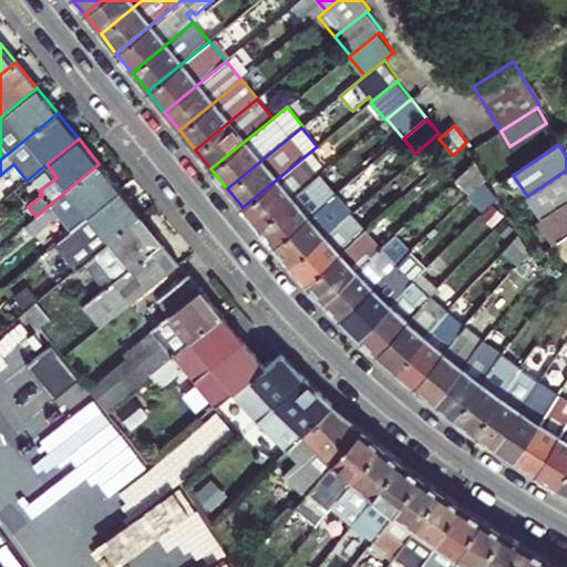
[(321,164),(310,152),(305,156),(315,169),(321,164)]
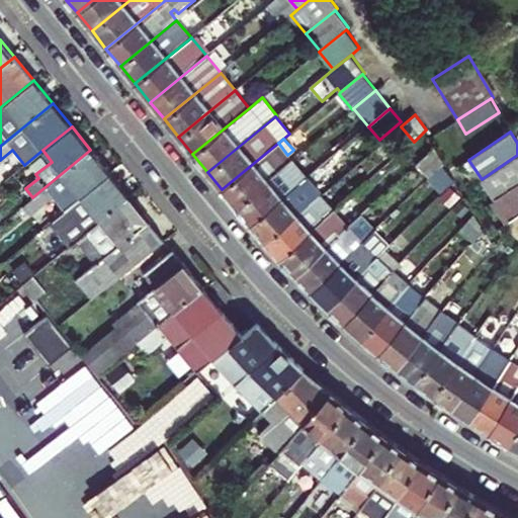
[(278,143),(222,189),(236,207),(291,161),(287,155),(278,143)]
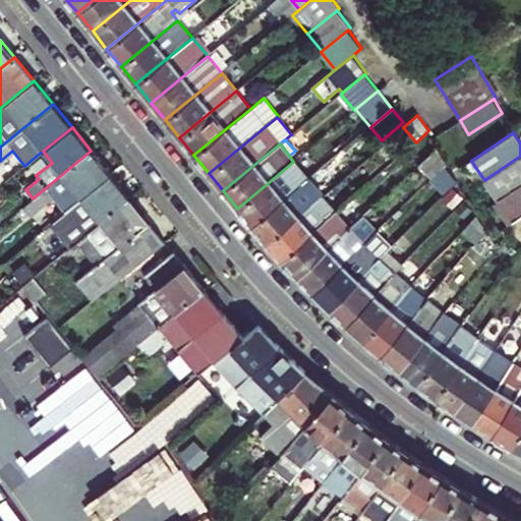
[(439,148),(420,165),(433,178),(447,165),(448,164),(439,148)]
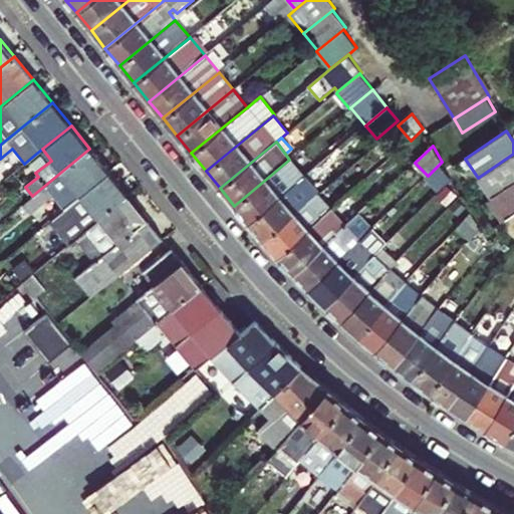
[(89,149),(32,196),(23,203),(30,212),(53,195),(54,197),(70,184),(80,195),(108,172),(89,149)]
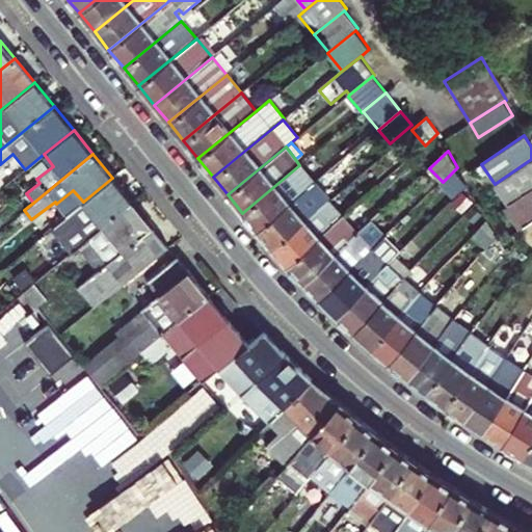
[(356,165),(348,155),(342,160),(350,171),(356,165)]
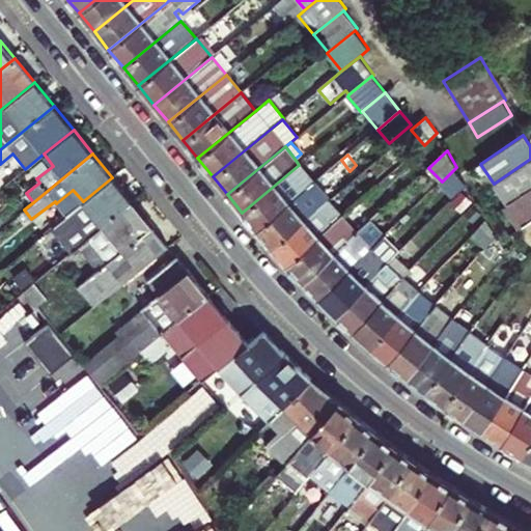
[(508,206),(530,191),(530,159),(494,184),(508,206)]
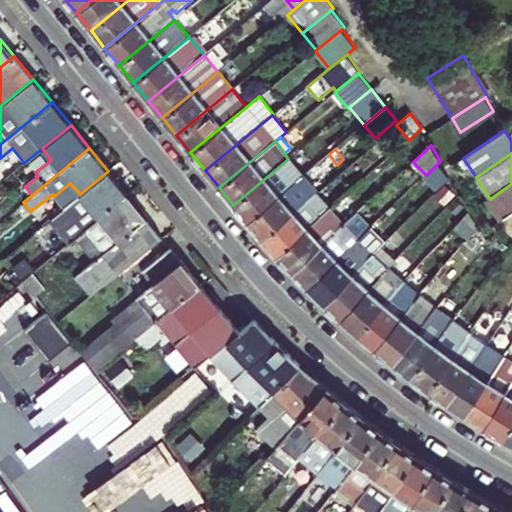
[(329,154),(310,169),(322,182),(340,167),(337,165),(329,154)]
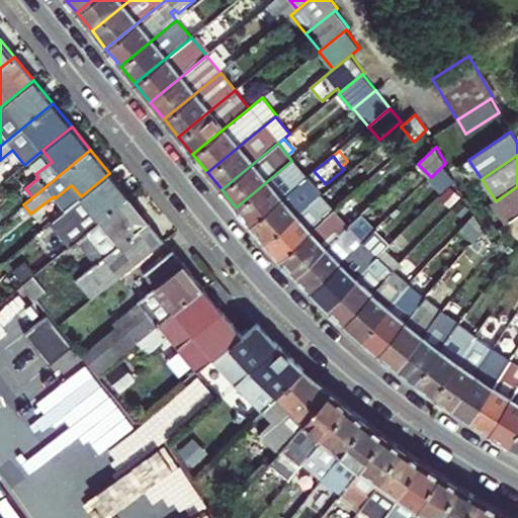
[(236,207),(250,224),(306,178),(291,161),(236,207)]
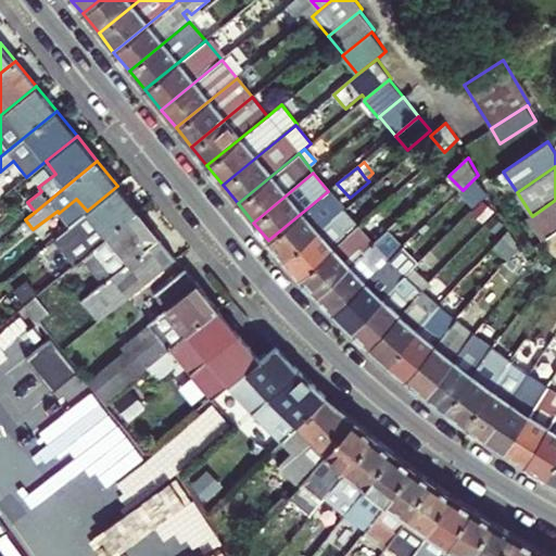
[(472,207),(488,193),(477,176),(463,190),(460,191),(472,207)]
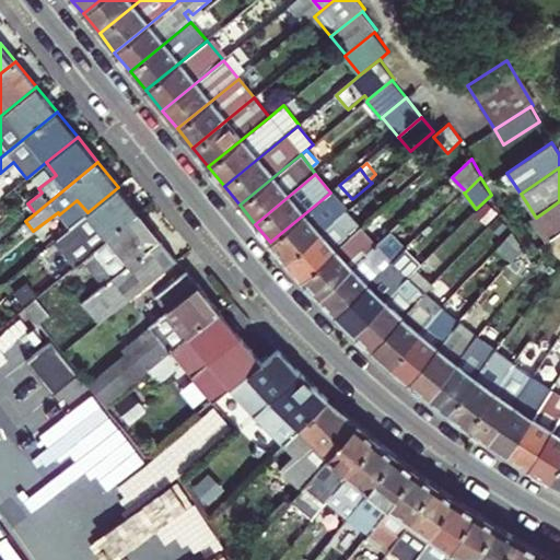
[(118,187),(88,212),(56,238),(77,264),(82,259),(91,252),(139,212),(118,187)]
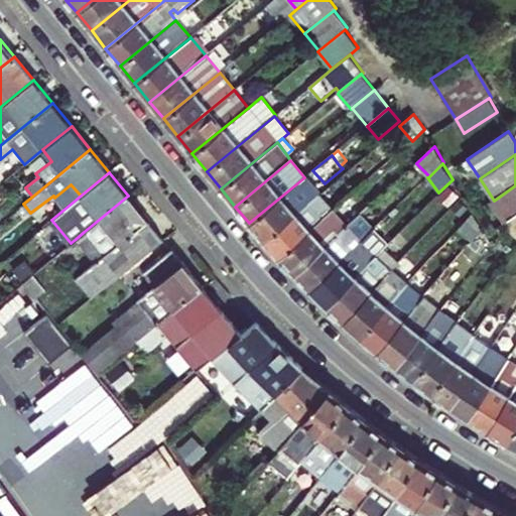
[(304,177),(249,223),(263,241),(319,194),(304,177)]
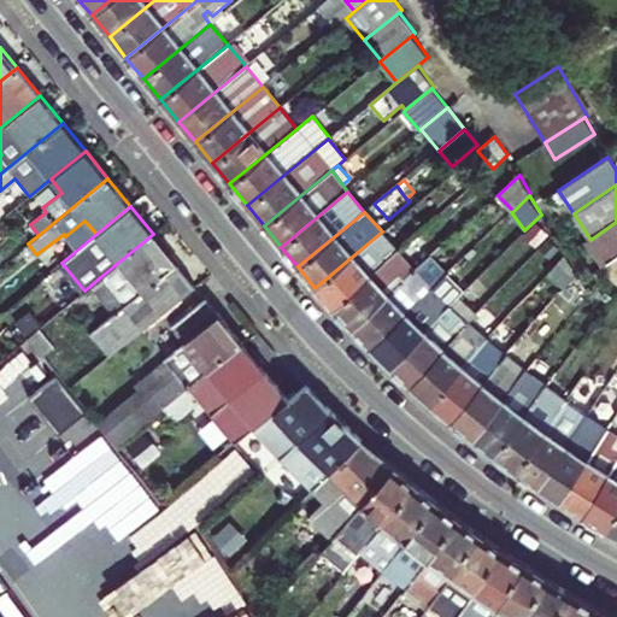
[(616,222),(591,240),(607,264),(616,257),(616,222)]
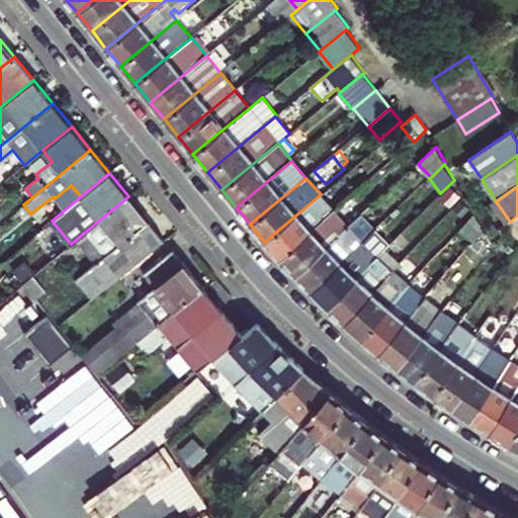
[(264,242),(279,258),(335,210),(321,194),(264,242)]
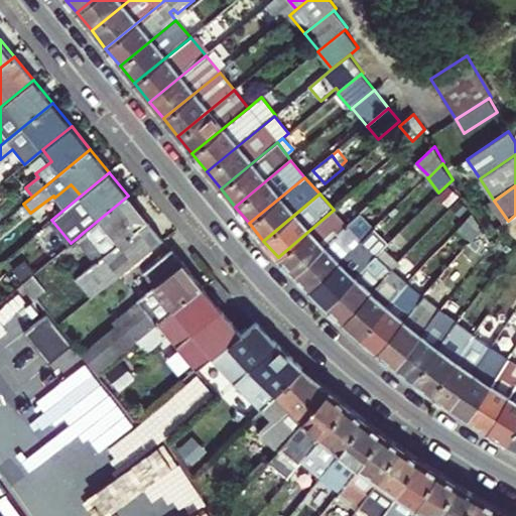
[(128,196),(84,232),(103,256),(95,262),(76,277),(92,297),(163,239),(128,196)]
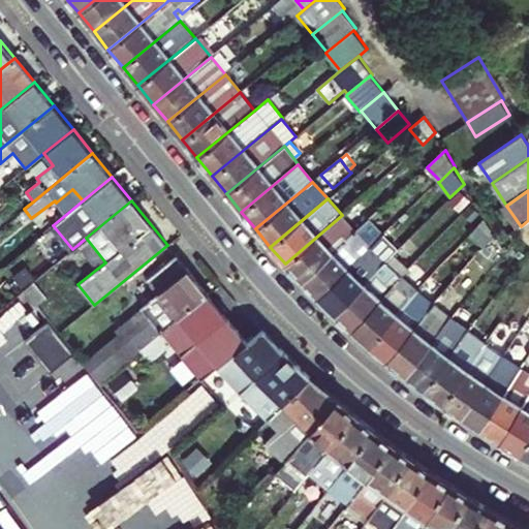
[(285,263),(302,281),(356,231),(342,215),(285,263)]
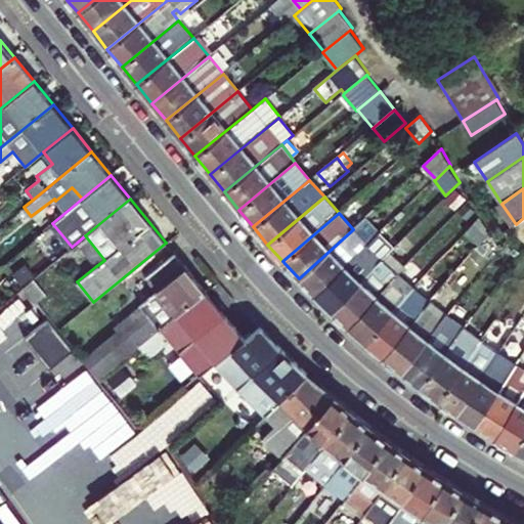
[(353,229),(299,278),(315,295),(381,231),(366,216),(353,229)]
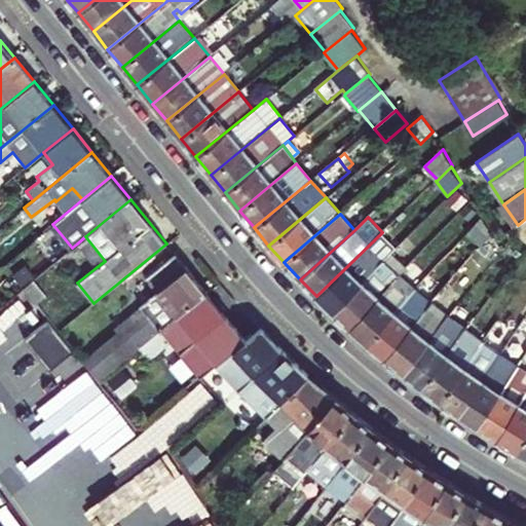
[(316,296),(333,312),(384,260),(390,254),(398,247),(382,232),(316,296)]
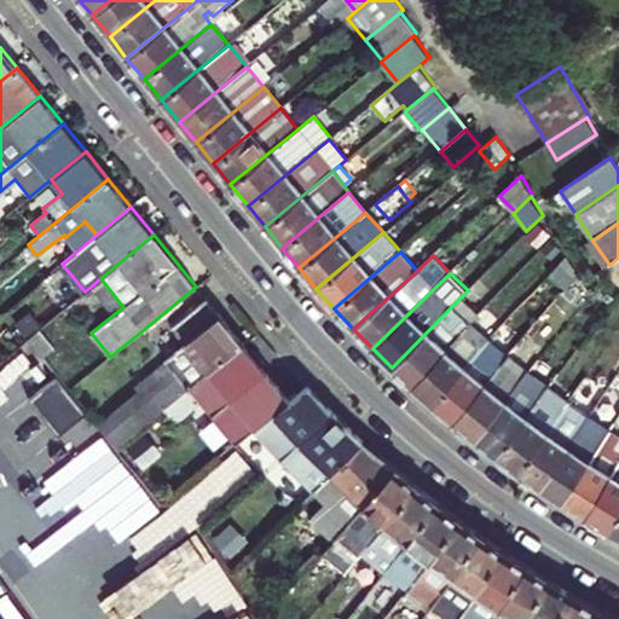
[(123,307),(100,278),(91,287),(114,314),(123,307)]
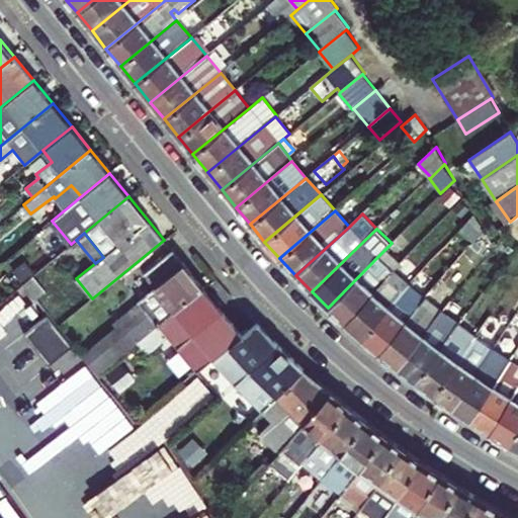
[(433,258),(447,271),(459,257),(447,244),(433,258)]
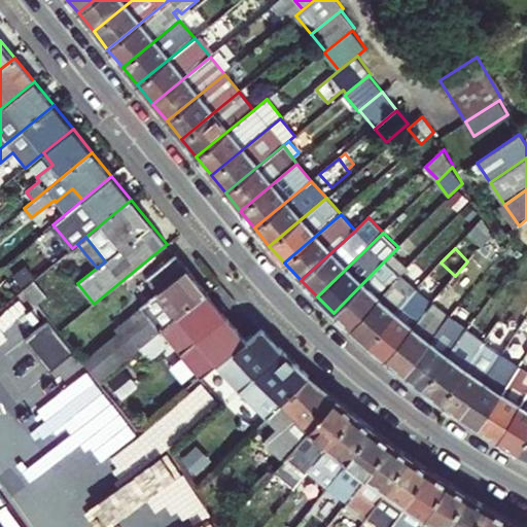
[(406,269),(391,254),(385,260),(400,275),(406,269)]
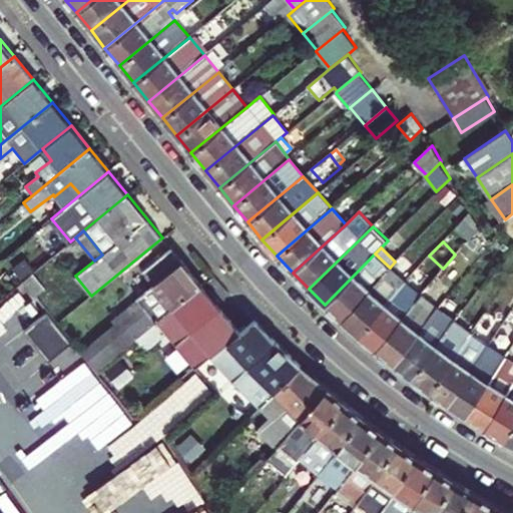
[(136,298),(137,299),(145,308),(84,358),(95,371),(134,339),(200,285),(170,248),(143,271),(153,284),(136,298)]
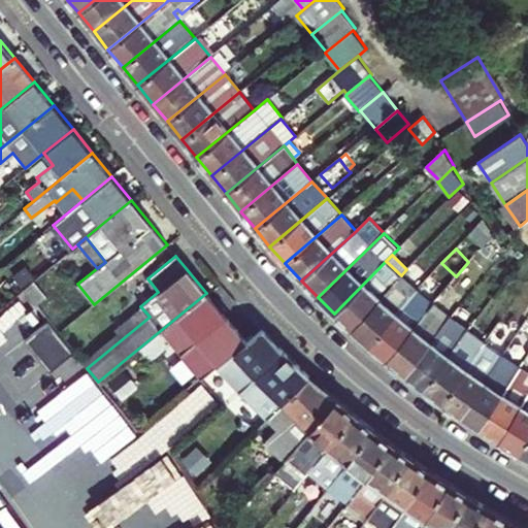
[(386,261),(334,314),(351,330),(401,275),(386,261)]
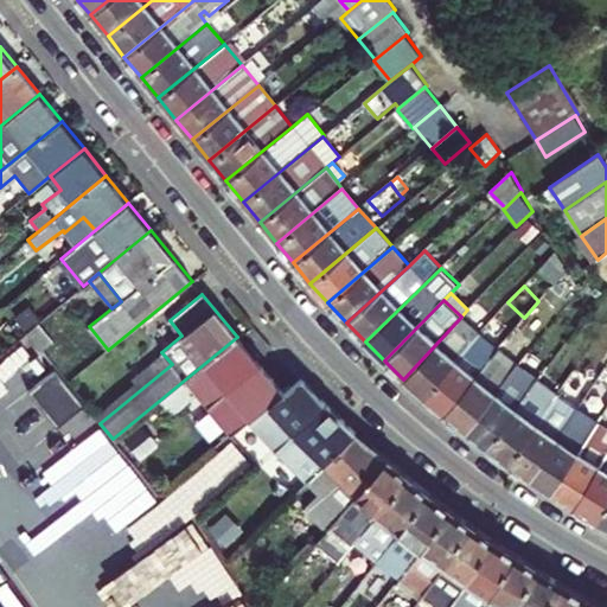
[(403,379),(423,396),(480,332),(461,317),(403,379)]
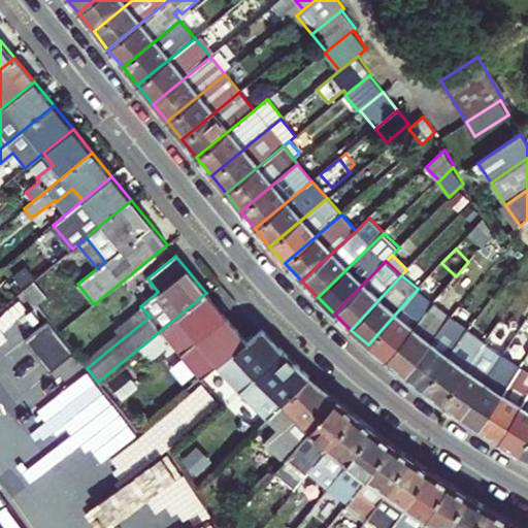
[(44,296),(32,282),(23,289),(34,303),(44,296)]
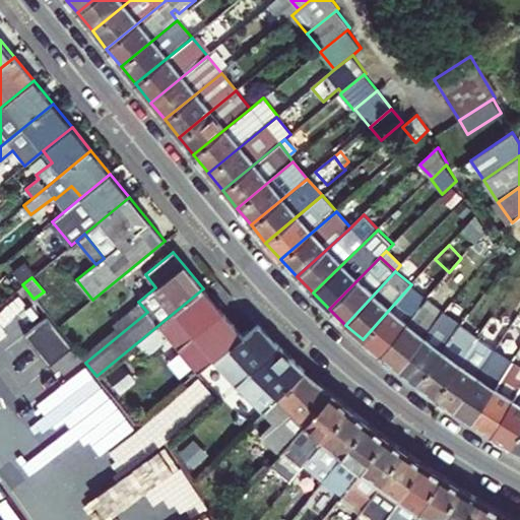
[(363,339),(379,354),(427,299),(411,284),(363,339)]
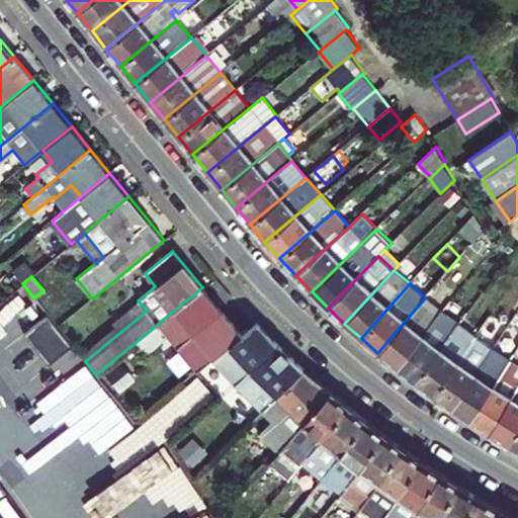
[(242,335),(202,287),(136,342),(146,353),(167,335),(197,371),(216,356),(230,345),(242,335)]
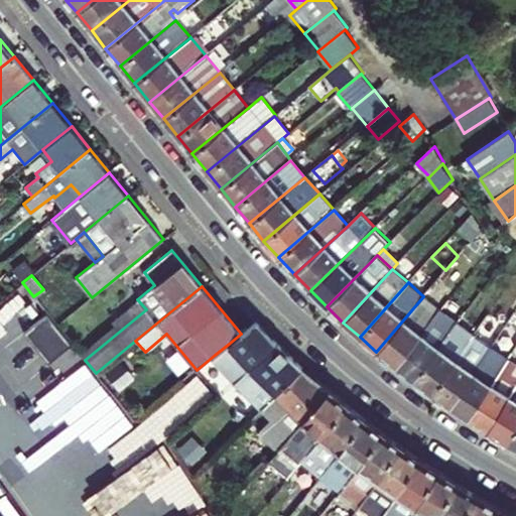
[(423,296),(376,352),(395,366),(440,309),(423,296)]
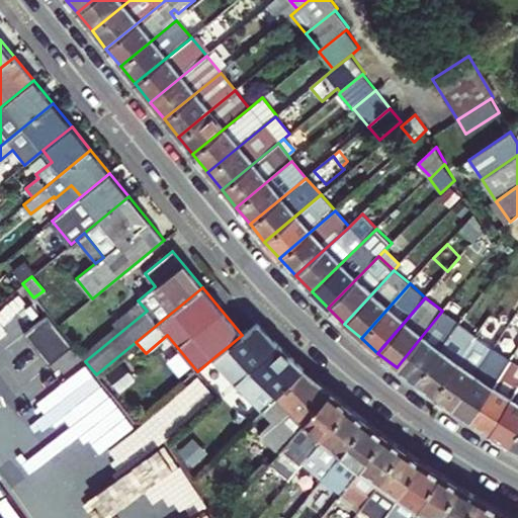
[(81,355),(85,361),(147,311),(139,301),(117,320),(119,324),(81,355)]
